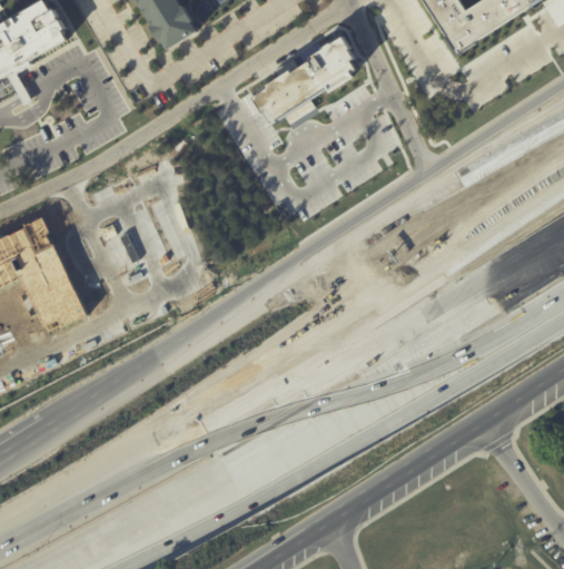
[(37,0),(0,21),(0,78),(67,41),(40,0),(37,0)]
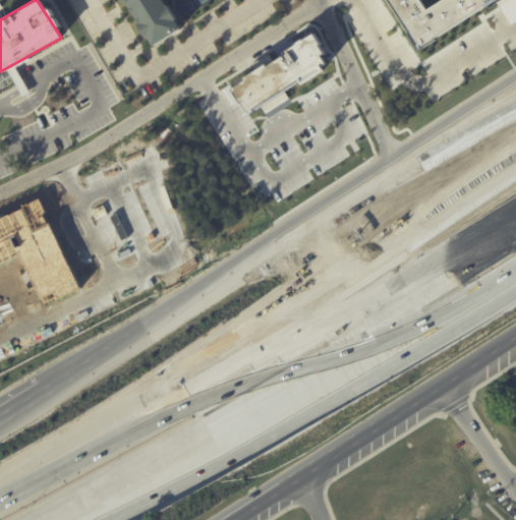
[(159,0),(163,6),(164,5),(173,19),(172,20),(177,29),(151,46),(145,37),(142,38),(134,24),(136,22),(122,0),(120,1),(119,0),(159,0)]
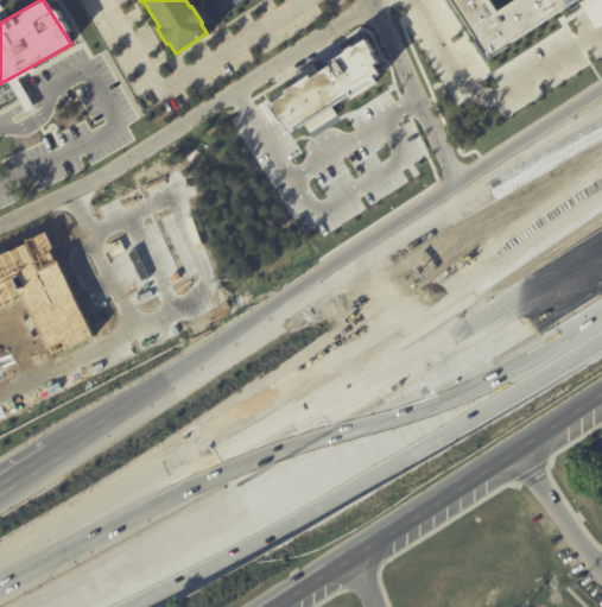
[(495,0),(500,6),(508,0),(580,0),(495,64),(457,0),(495,0)]
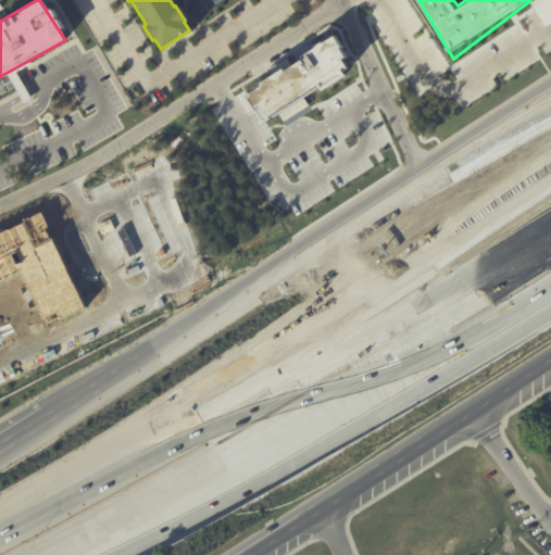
[(249,90),(337,30),(359,68),(271,129),(249,90)]
